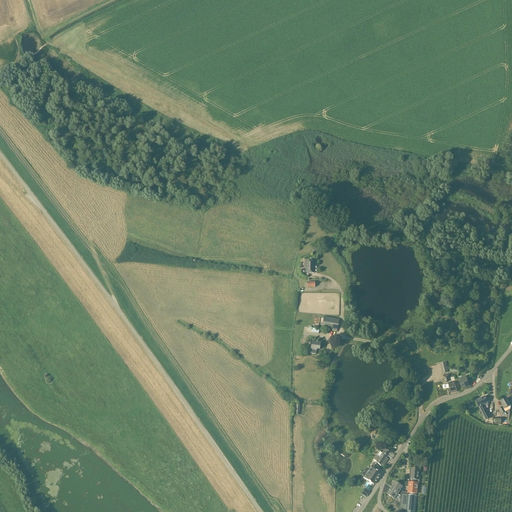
[(315,273),(315,261),(305,261),(305,273),(315,273)]
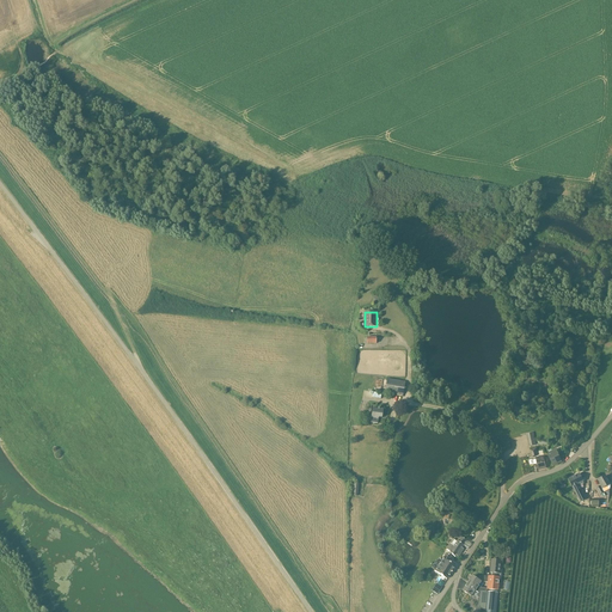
[(385,392),(403,396),(405,383),(387,380),(385,392)]
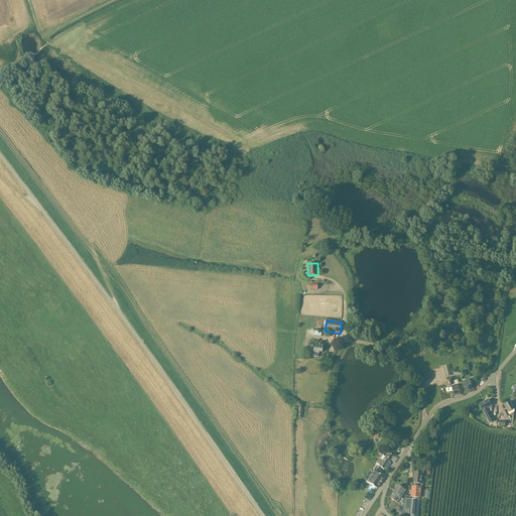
[(320,336),(323,329),(316,328),(316,331),(314,331),(313,335),(320,336)]
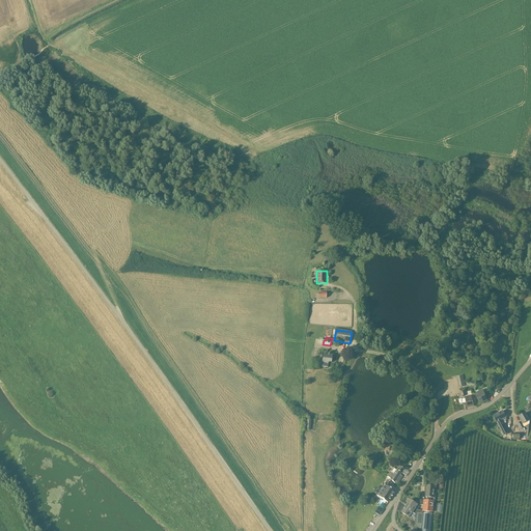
[(332,356),(332,355),(324,354),(323,355),(319,355),(318,359),(323,359),(322,366),(328,367),(329,362),(331,362),(332,359),(333,360),(333,356),(332,356)]
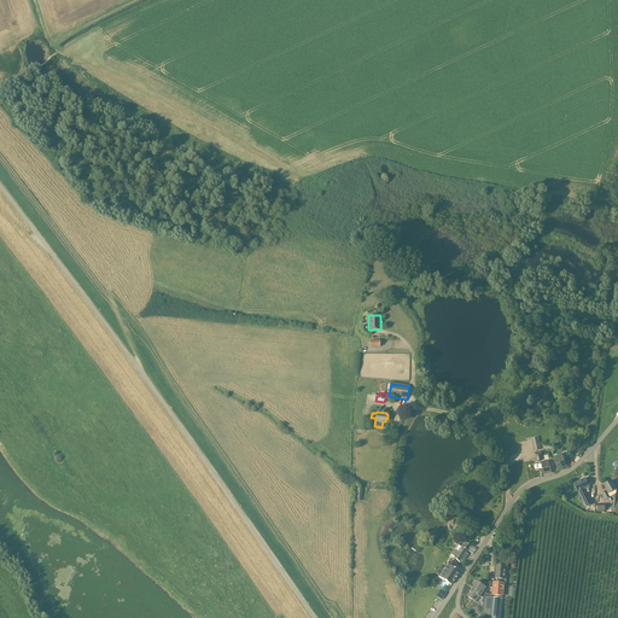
[(535,450),(542,449),(540,437),(532,438),(535,450)]
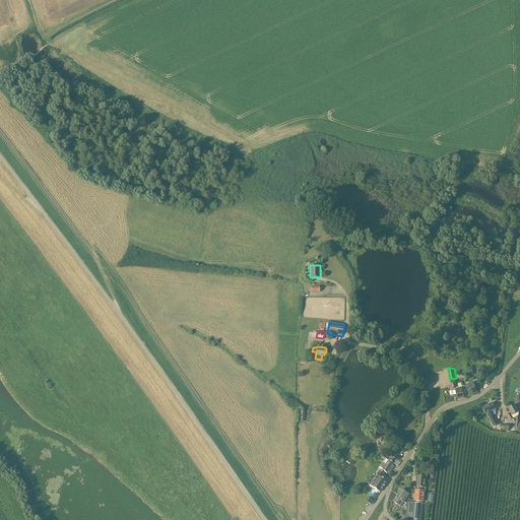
[(470,395),(477,392),(472,382),(465,385),(470,395)]
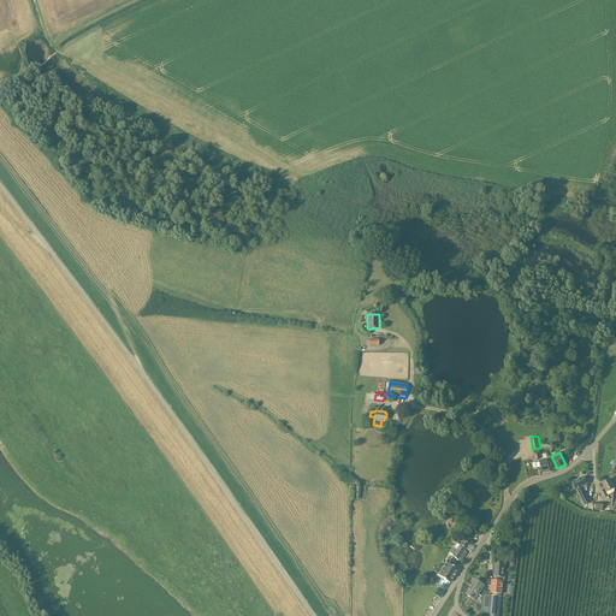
[(543,473),(550,471),(548,458),(540,461),(543,473)]
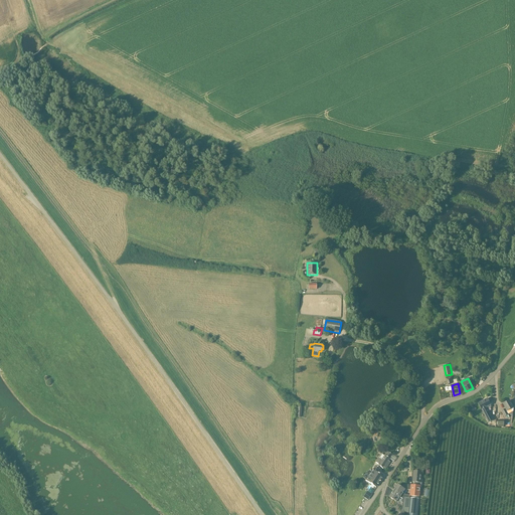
[(493,419),(487,407),(491,404),(488,398),(479,403),(482,409),(489,422),(493,419)]
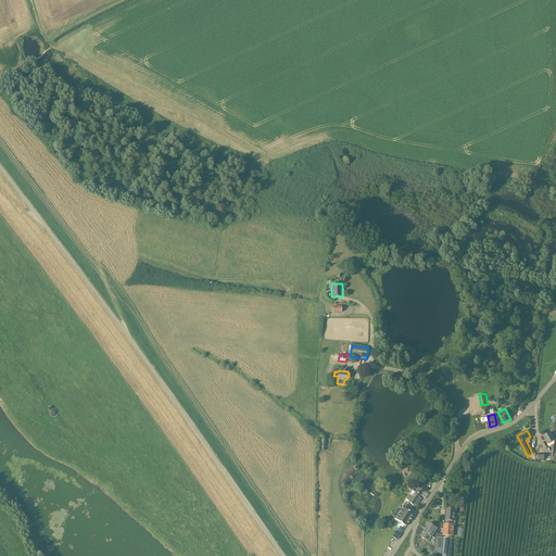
[(545,450),(550,447),(551,446),(550,443),(555,440),(551,432),(544,436),(546,441),(542,443),(545,450)]
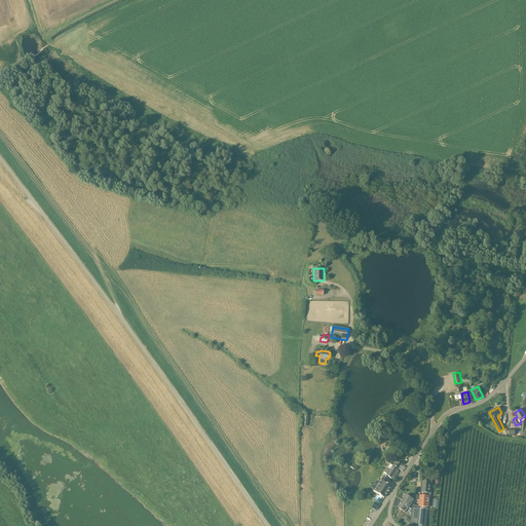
[(395,473),(401,464),(396,460),(392,464),(389,462),(383,472),(387,474),(386,475),(391,478),(392,477),(393,478),(397,474),(395,473)]
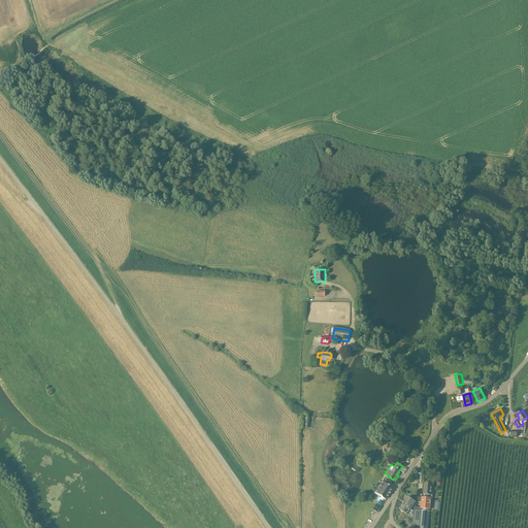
[(386,499),(393,488),(387,484),(390,480),(386,477),(375,493),(386,499)]
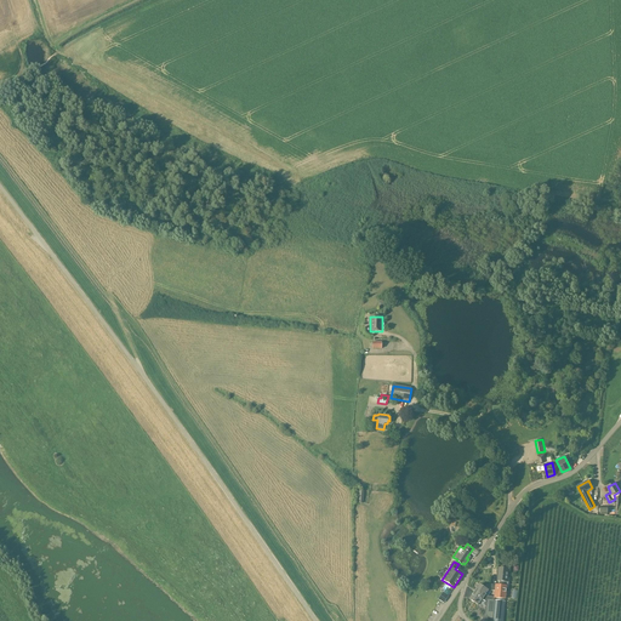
[(495,586),(495,591),(494,598),(506,599),(507,586),(507,581),(506,581),(507,571),(499,571),(497,581),(499,581),(499,585),(495,585),(495,586)]
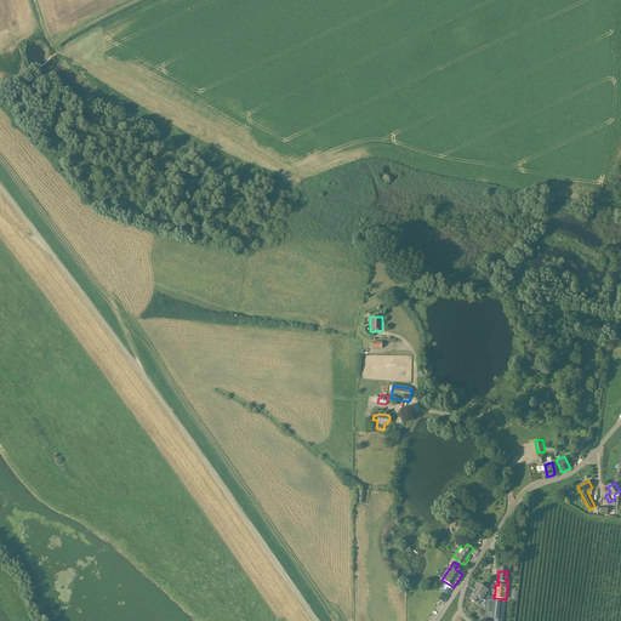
[(484,597),(489,591),(479,585),(474,592),(480,596),(480,594),(484,597)]
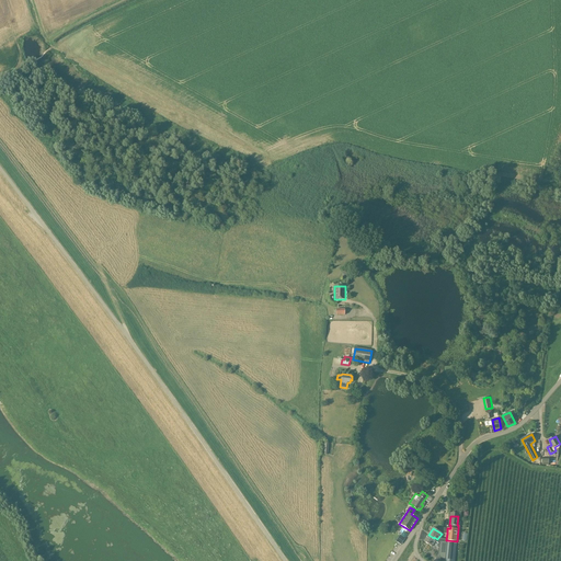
[(401,535),(397,541),(402,545),(407,538),(401,535)]
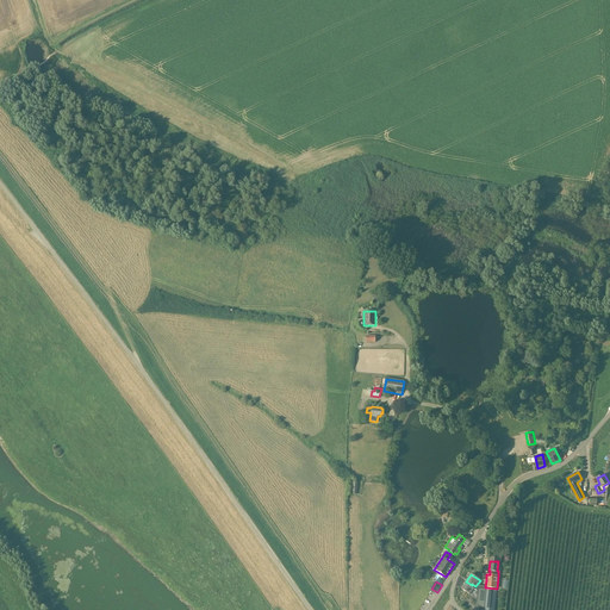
[(478,589),(475,586),(472,584),(472,585),(466,582),(461,589),(470,595),(474,589),(478,591),(477,599),(484,599),(485,590),(484,589),(478,589)]
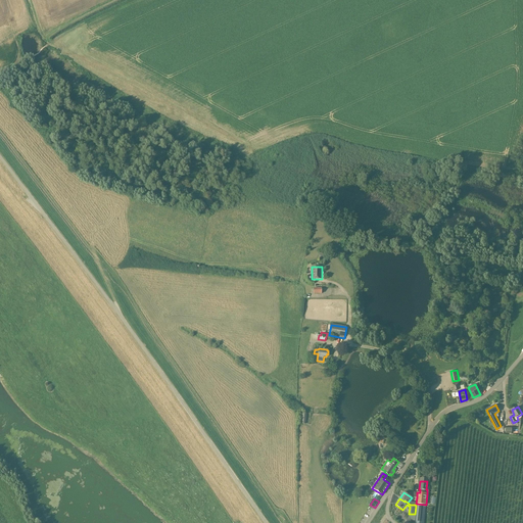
[(416,506),(415,514),(414,522),(423,522),(425,506),(416,506)]
